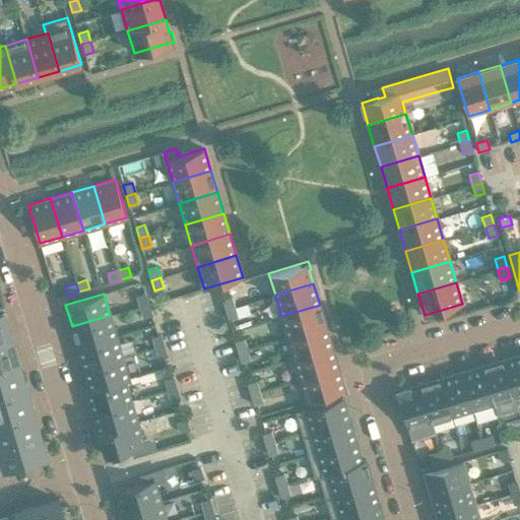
[(137,297),(140,307),(149,304),(145,294),(137,297)]
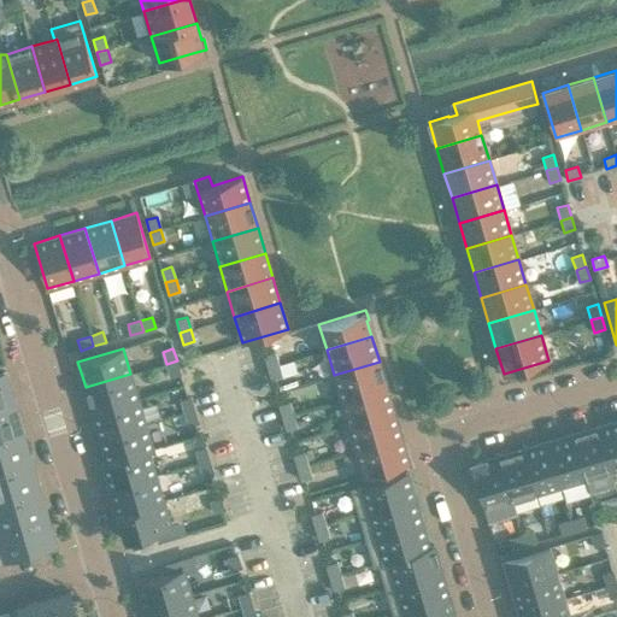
[(264,356),(268,368),(278,364),(275,352),(264,356)]
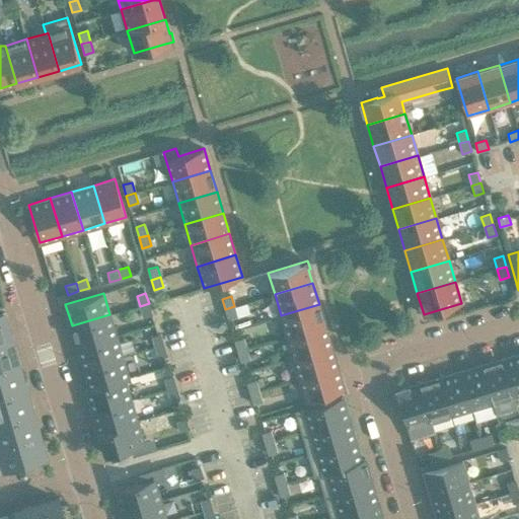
[(149,303),(140,306),(143,316),(152,314),(149,303)]
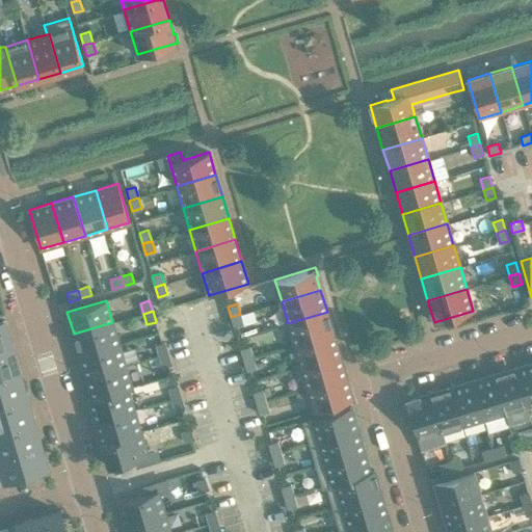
[(288,323),(294,345),(334,334),(327,312),(288,323)]
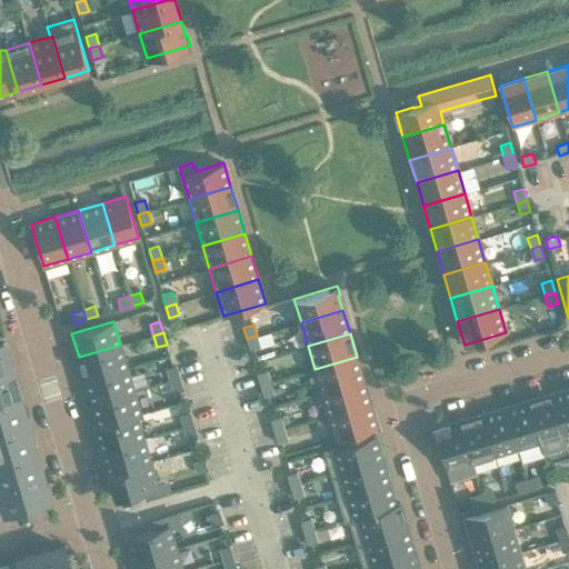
[(257,336),(247,339),(250,350),(260,348),(257,336)]
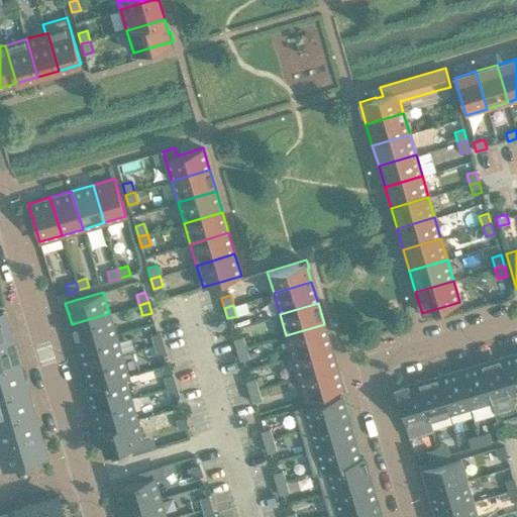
[(0,313),(0,339),(9,337),(10,337),(5,323),(4,323),(2,314),(3,314),(2,312),(0,313)]
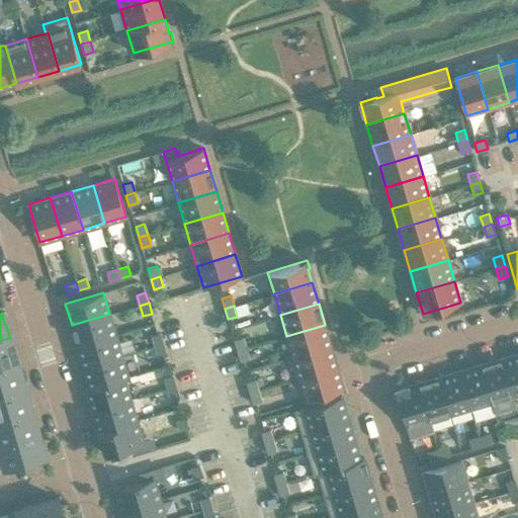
[(72,325),(78,346),(116,335),(109,314),(72,325)]
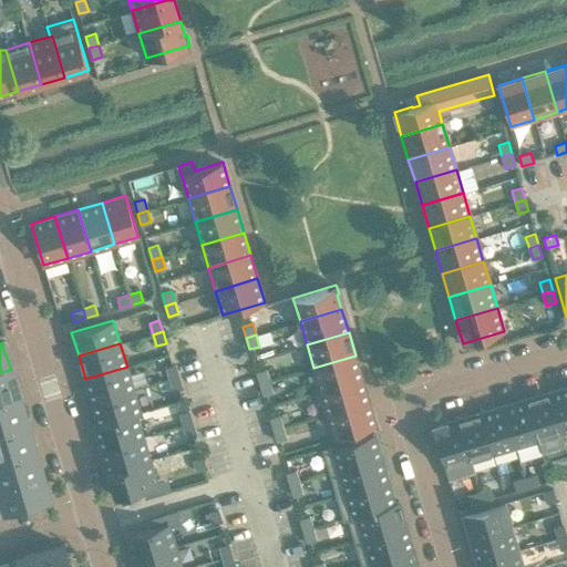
[(313,368),(320,391),(362,379),(356,356),(313,368)]
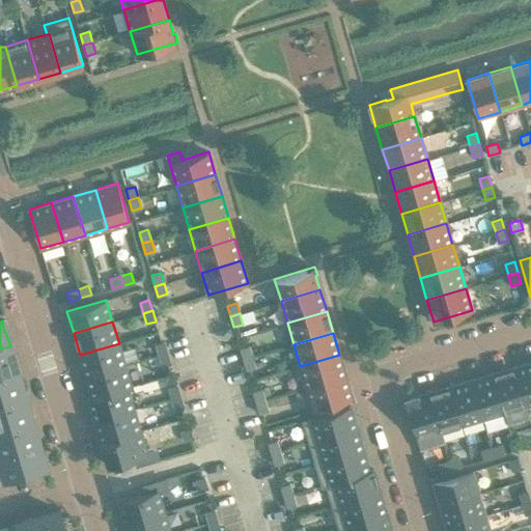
[(156,344),(159,356),(168,353),(165,341),(156,344)]
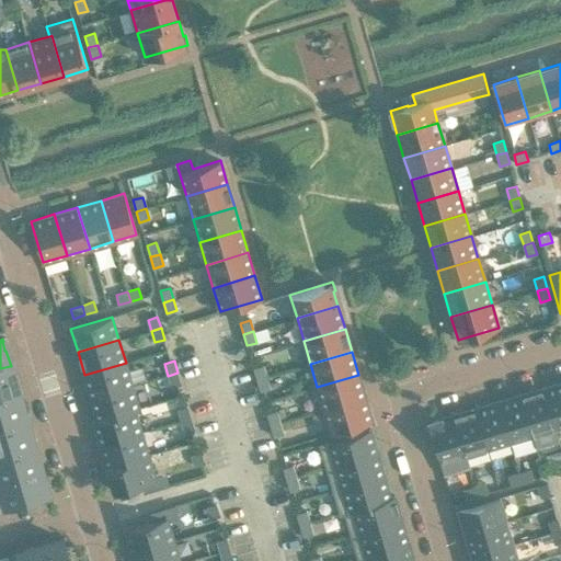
[(84,375),(91,398),(133,386),(126,363),(84,375)]
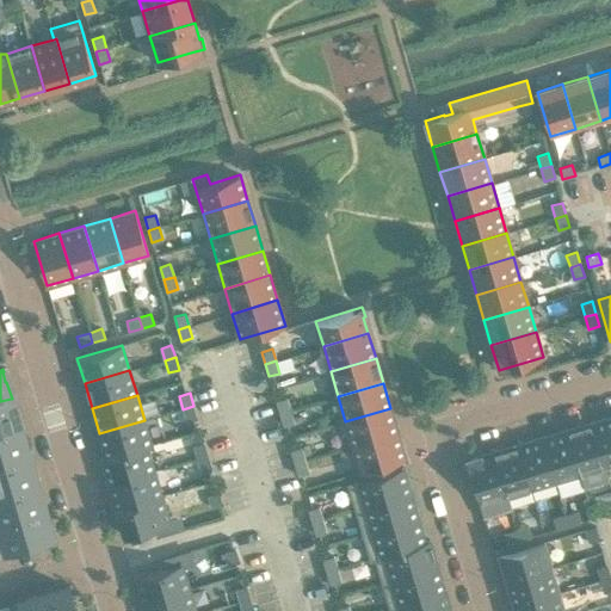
[(276,401),(281,413),(290,411),(287,397),(276,401)]
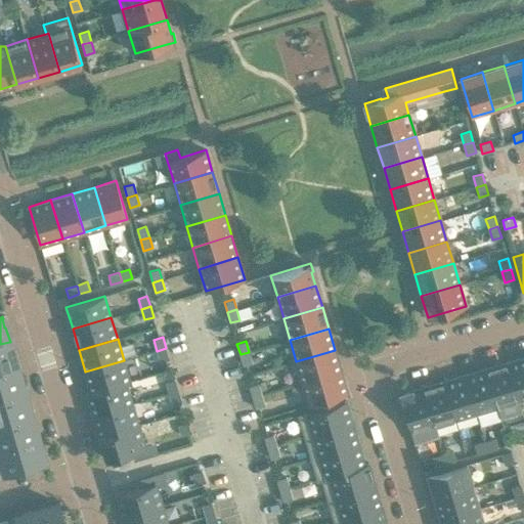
[(0,344),(0,369),(15,365),(20,364),(15,350),(11,351),(9,342),(0,344)]
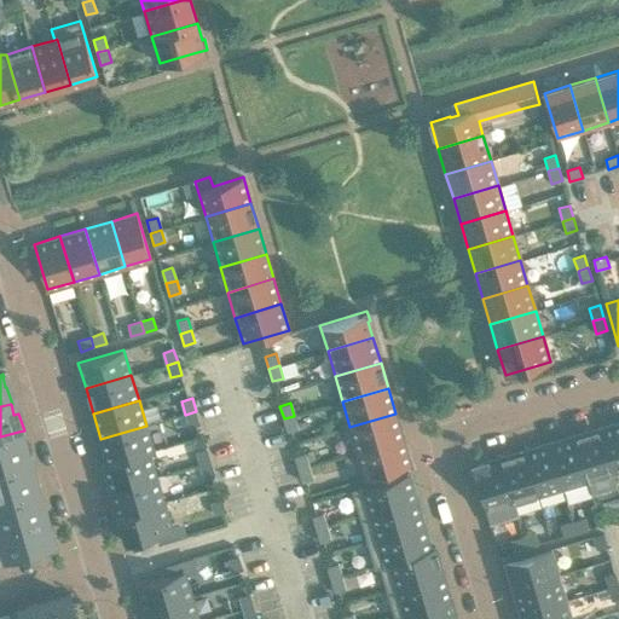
[(196,411),(185,415),(189,427),(200,423),(196,411)]
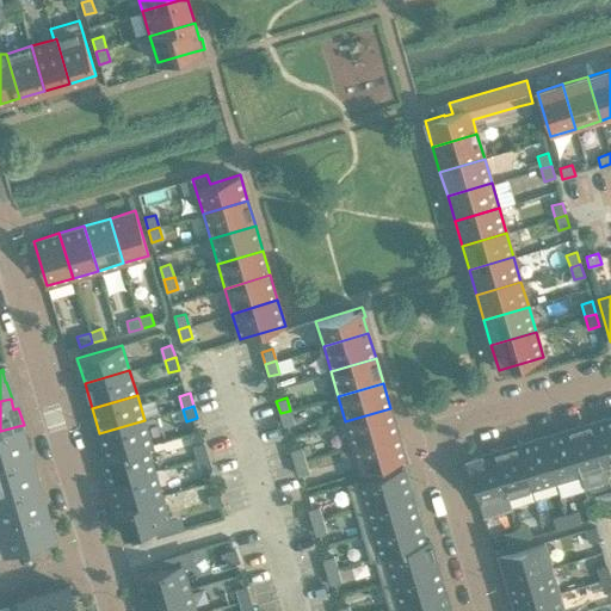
[(345,421),(352,446),(397,433),(390,408),(345,421)]
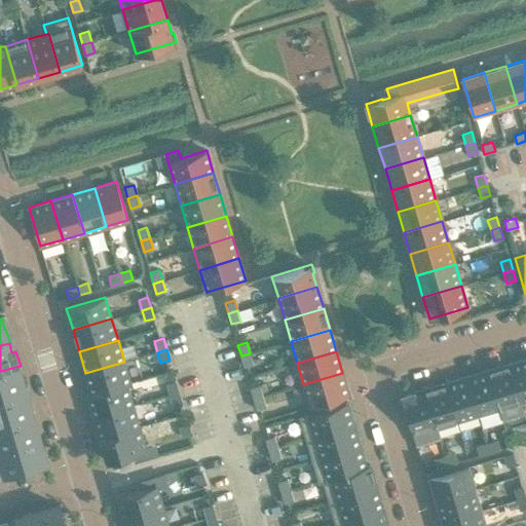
[(250,353),(241,355),(245,367),(254,364),(250,353)]
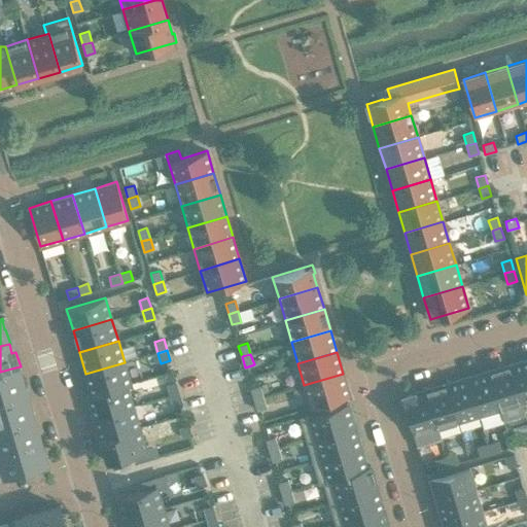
[(526,358),(511,364),(522,405),(526,402),(526,358)]
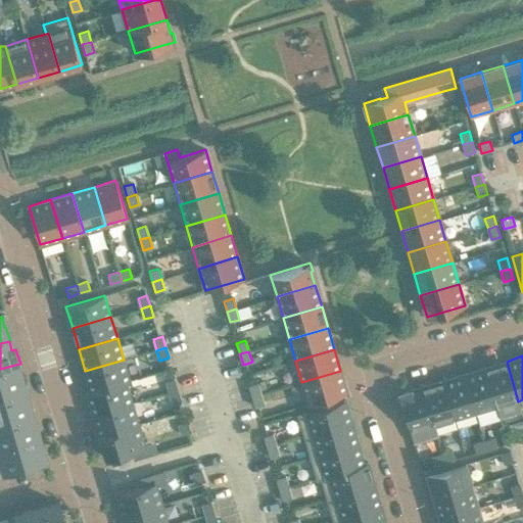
[(87,391),(87,393),(130,381),(124,360),(85,371),(91,390),(87,391)]
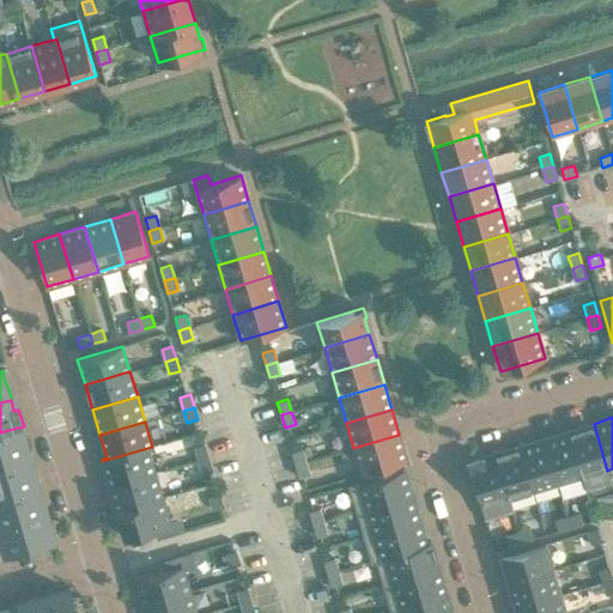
[(594,424),(569,431),(582,478),(607,471),(594,424)]
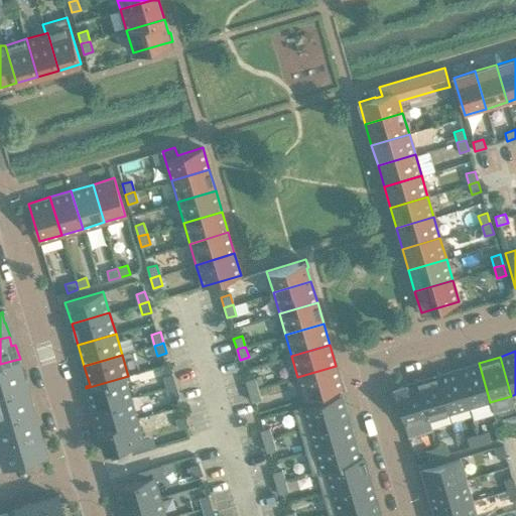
[(0,389),(22,383),(23,383),(19,369),(18,369),(15,360),(0,364),(0,389)]
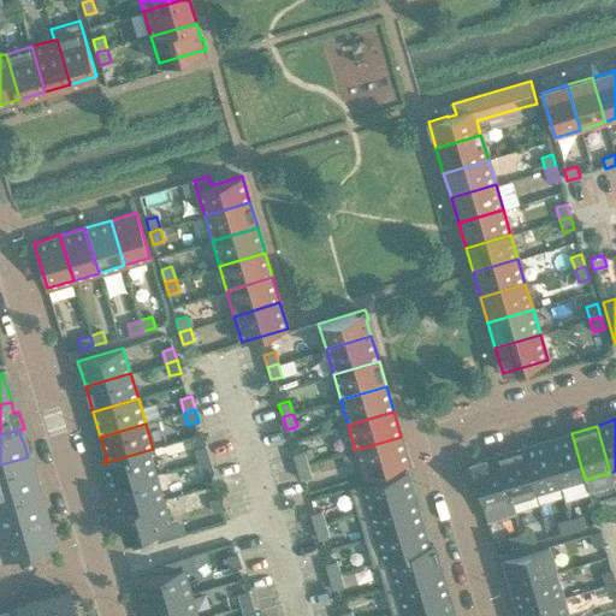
[(572,433),(546,440),(561,487),(585,480),(572,433)]
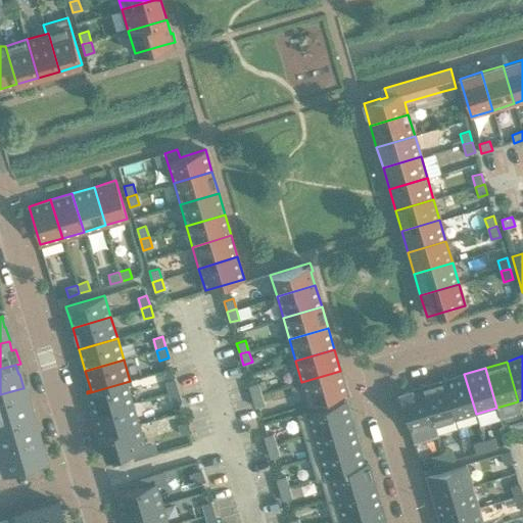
[(340,371),(301,382),(308,403),(347,392),(340,371)]
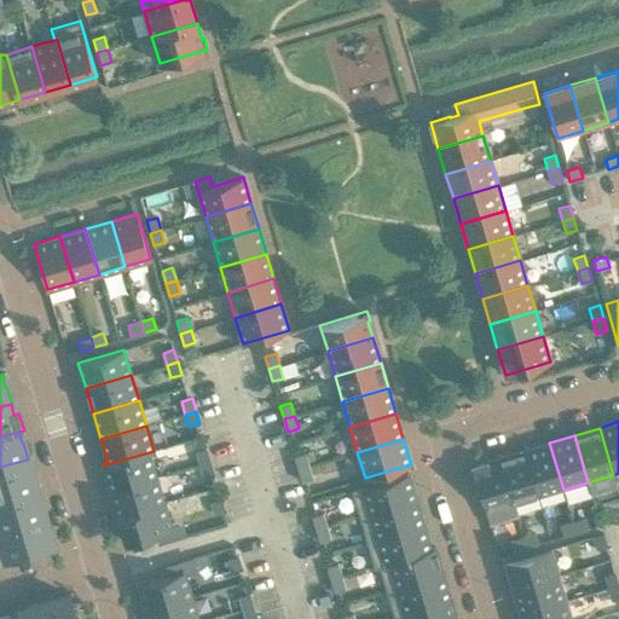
[(549,443),(524,450),(538,497),(563,490),(549,443)]
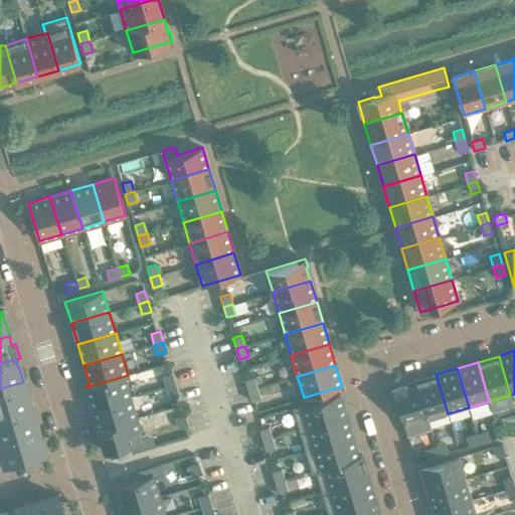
[(163,376),(166,386),(175,383),(172,373),(163,376)]
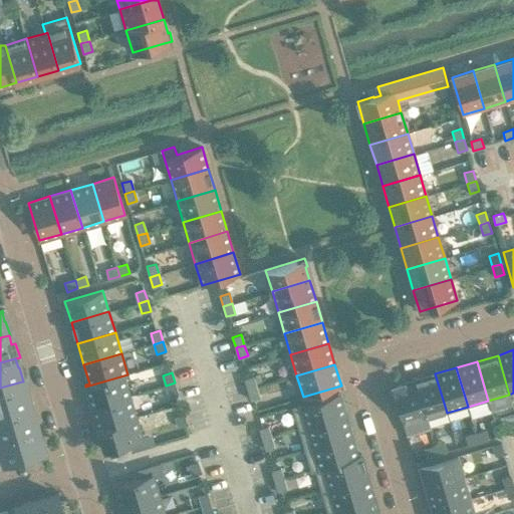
[(435,373),(415,379),(426,419),(447,413),(435,373)]
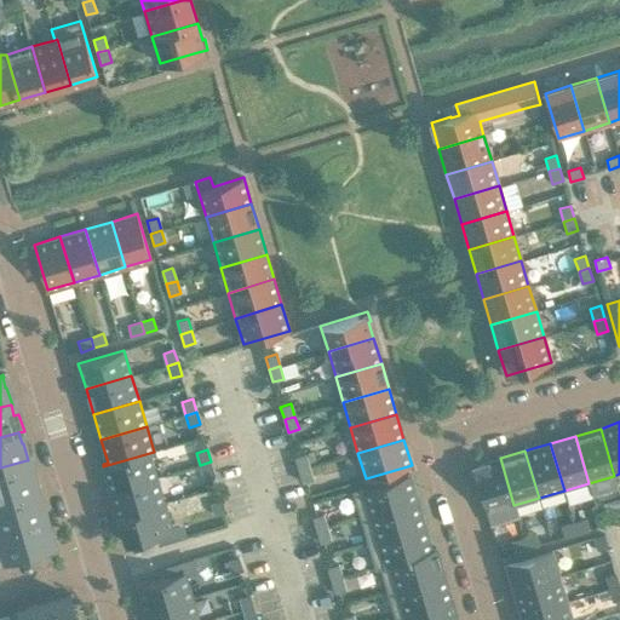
[(103,466),(110,492),(156,478),(150,454),(155,453),(154,452),(103,466)]
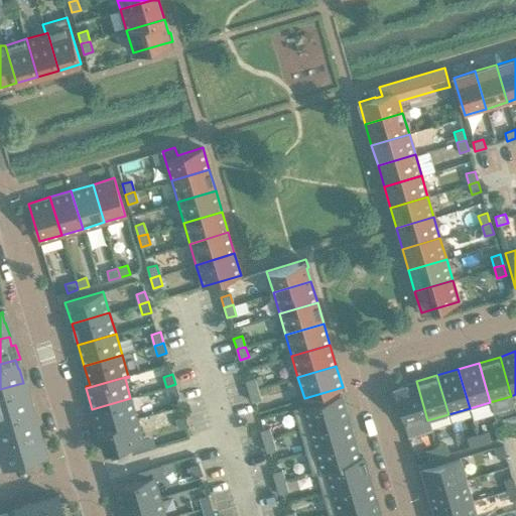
[(246,380),(249,391),(258,388),(255,378),(246,380)]
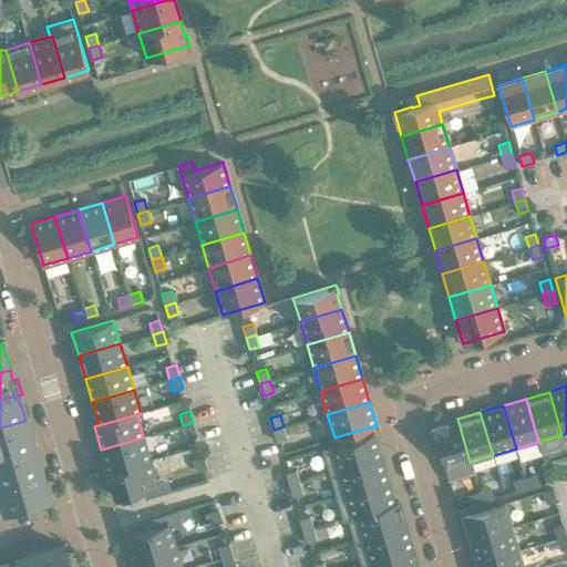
[(433,426),(449,478),(473,471),(470,462),(457,419),(433,426)]
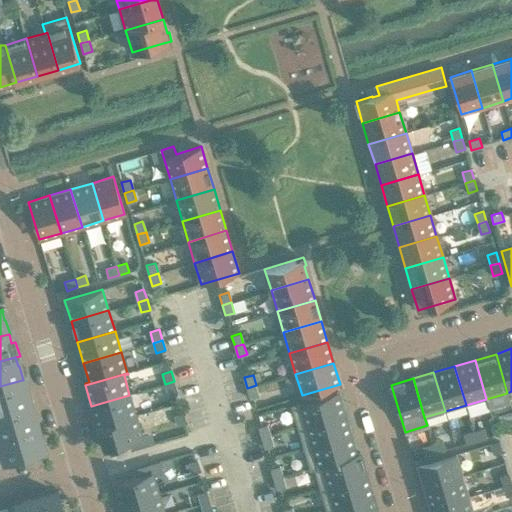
[(0,386),(0,412),(29,403),(30,403),(26,389),(25,389),(22,380),(0,386)]
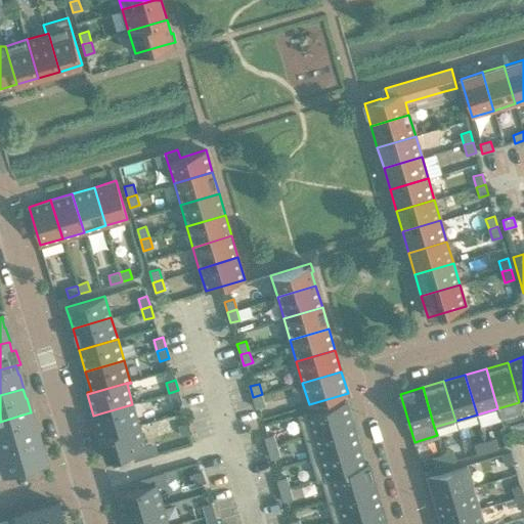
[(178,390),(169,393),(172,403),(181,401),(178,390)]
